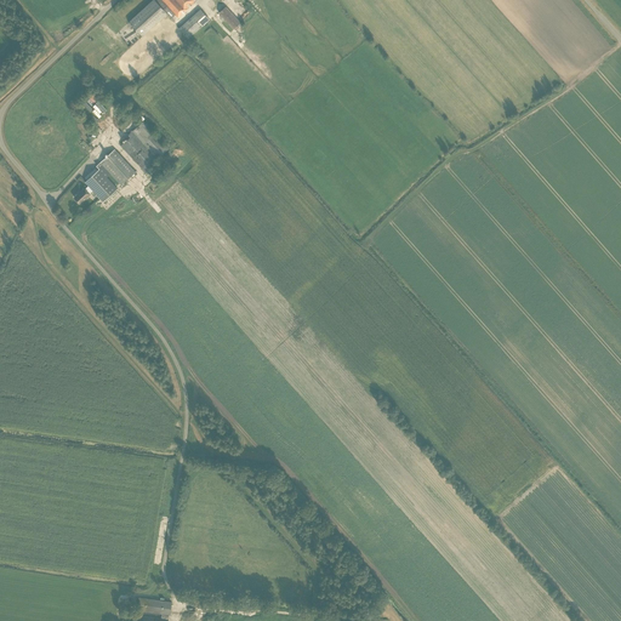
[(195,4),(194,3),(195,0),(154,0),(130,22),(143,36),(167,15),(171,18),(175,15),(178,18),(195,4)]
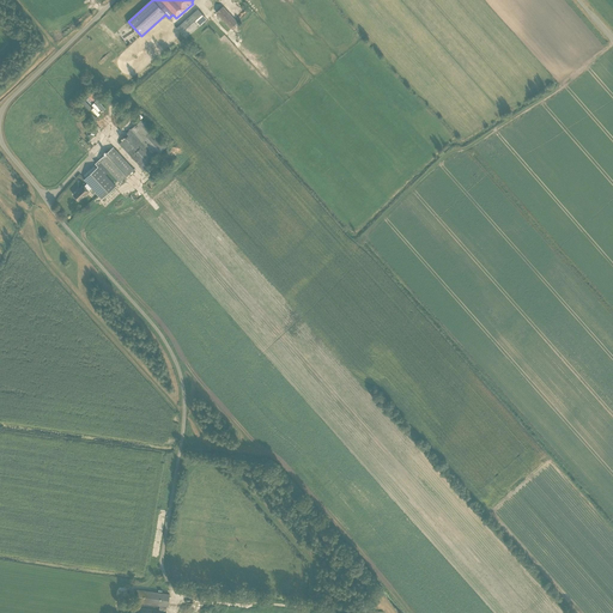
[(236,4),(234,7),(238,11),(234,17),(237,20),(244,12),(236,4)]
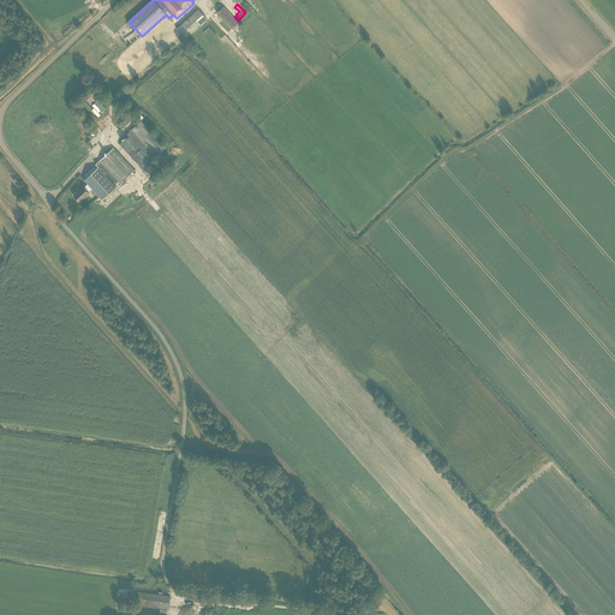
[(232,29),(238,22),(224,6),(216,12),(232,29)]
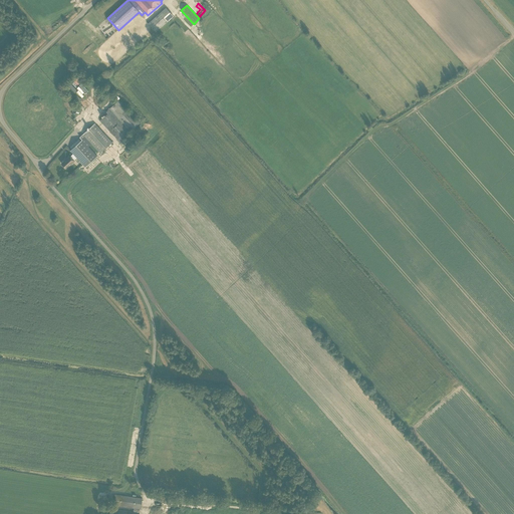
[(174,16),(173,14),(166,7),(148,23),(156,32),(169,20),(171,23),(174,20),(172,18),(174,16)]
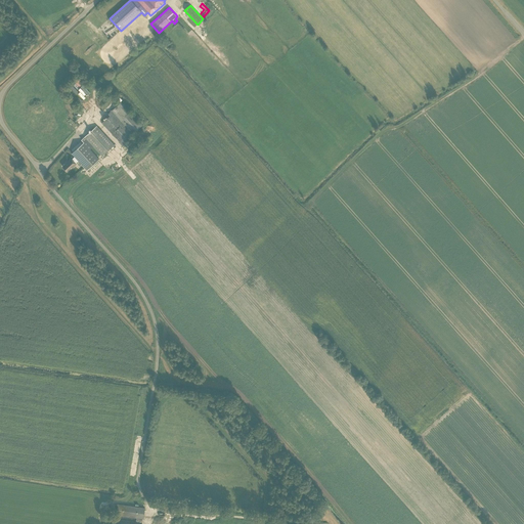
[(95,30),(100,25),(90,13),(85,18),(95,30)]
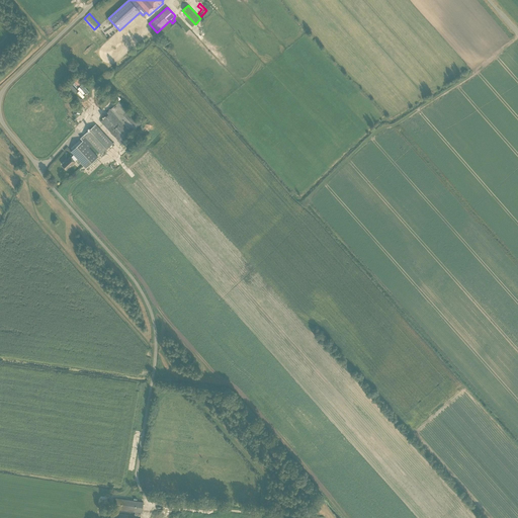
[(118,93),(120,94),(124,90),(118,83),(112,89),(117,94),(118,93)]
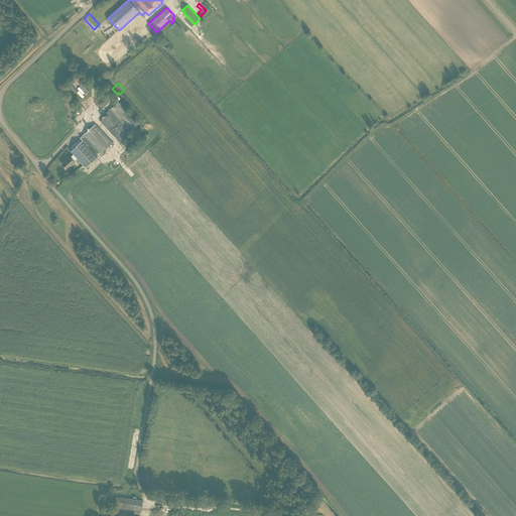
[(100,107),(107,102),(103,97),(99,100),(97,98),(94,100),(100,107)]
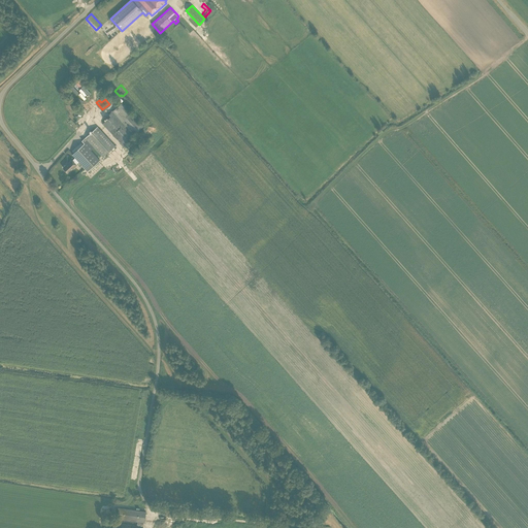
[(131,105),(139,113),(143,109),(136,101),(131,105)]
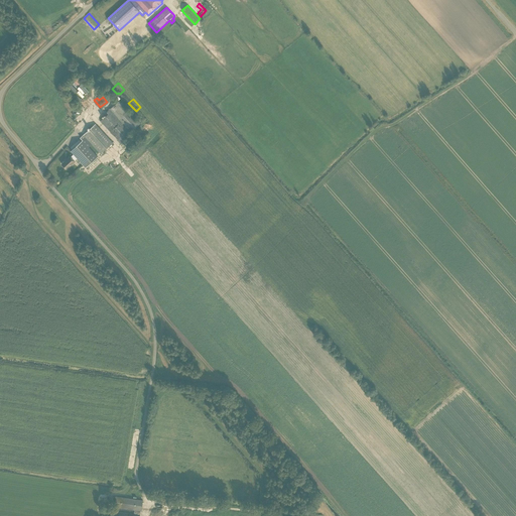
[(131,133),(140,124),(128,111),(119,101),(115,104),(110,109),(131,133)]
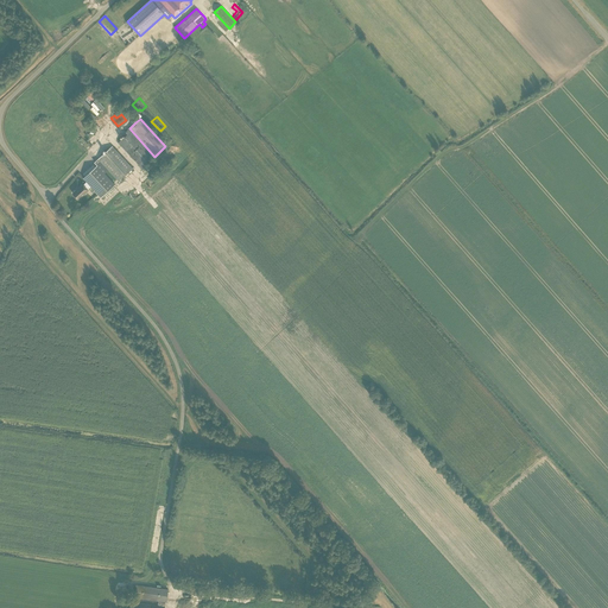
[(154,157),(130,128),(125,133),(127,135),(119,143),(141,168),(144,170),(146,166),(145,165),(154,157)]
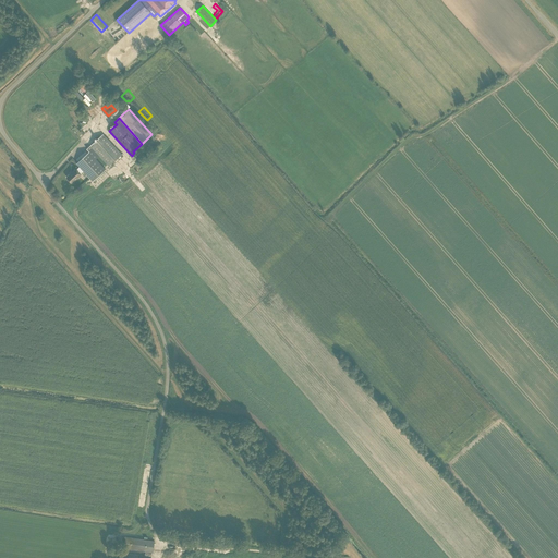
[(86,148),(96,159),(99,156),(100,156),(109,167),(122,155),(102,134),(86,148)]
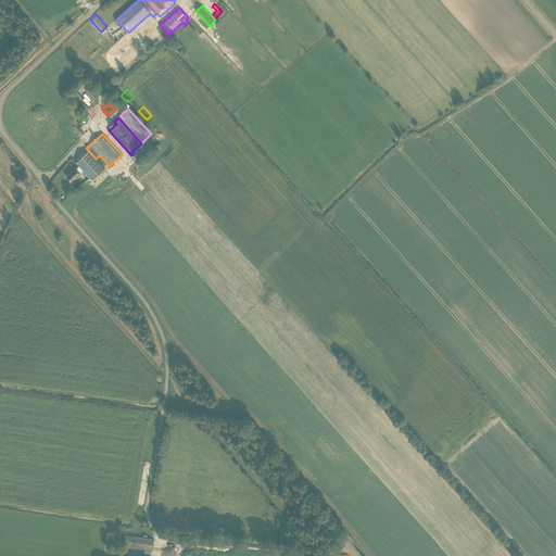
[(77,164),(79,167),(84,172),(93,181),(105,169),(89,152),(77,164)]
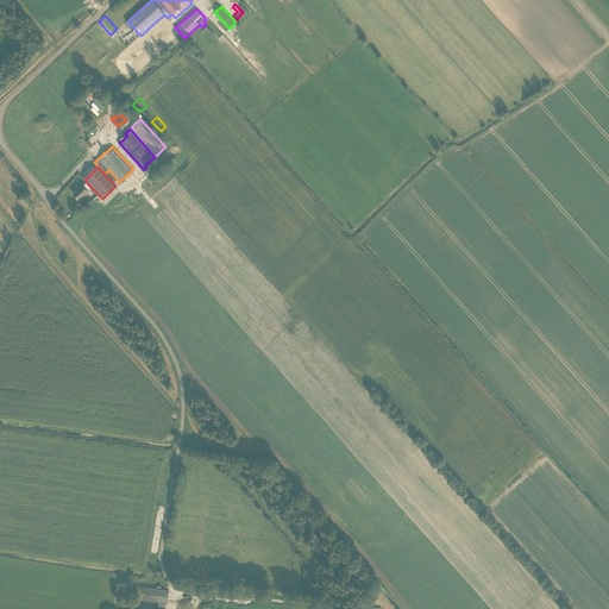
[(88,192),(92,188),(87,183),(83,187),(83,186),(73,195),(79,201),(89,192),(88,192)]
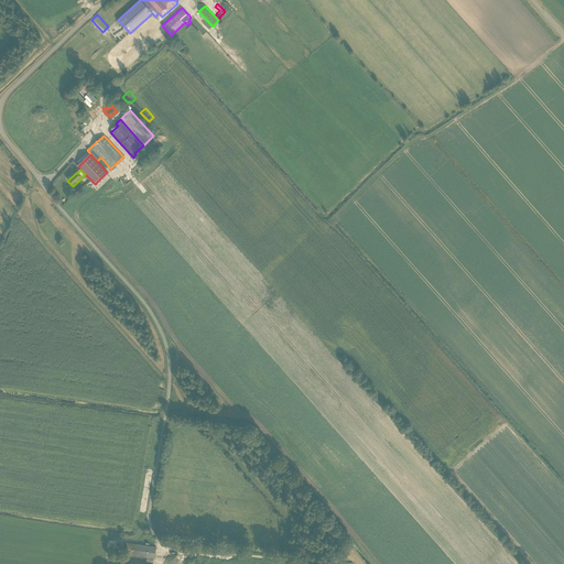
[(114,173),(108,180),(114,184),(119,177),(114,173)]
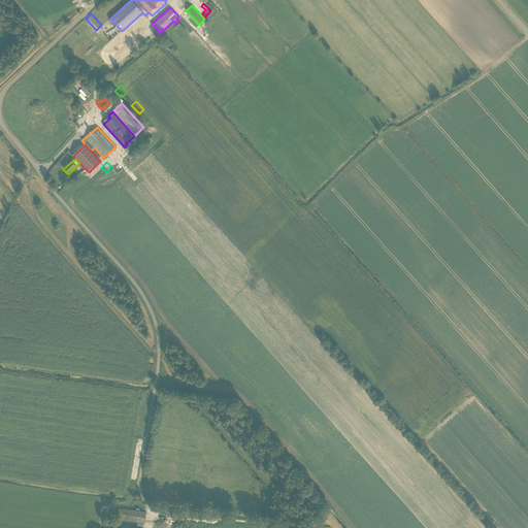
[(144,523),(146,512),(119,507),(117,519),(138,522),(137,526),(136,525),(136,523),(123,521),(123,523),(116,523),(114,527),(143,527),(143,526),(143,523),(144,523)]
